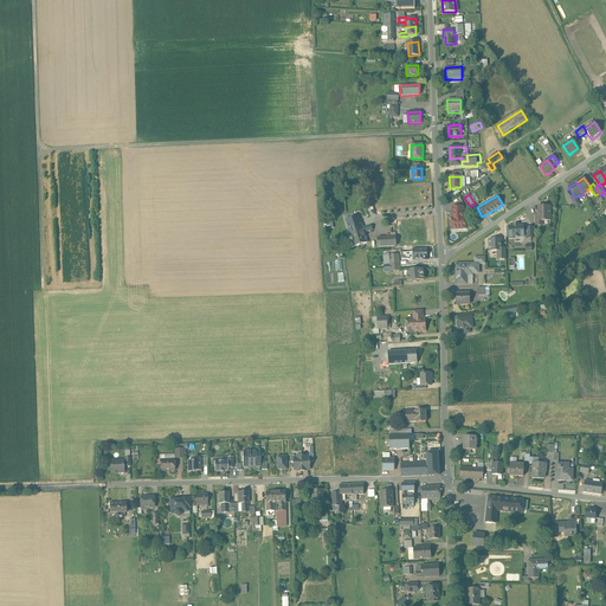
[(575,198),(574,197),(571,199),(577,207),(580,205),(575,198)]
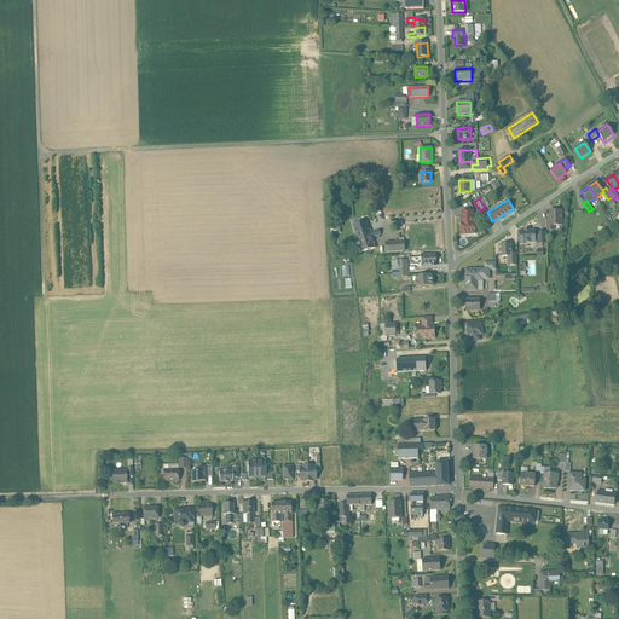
[(561,210),(550,212),(550,219),(550,226),(553,226),(562,225),(561,210)]
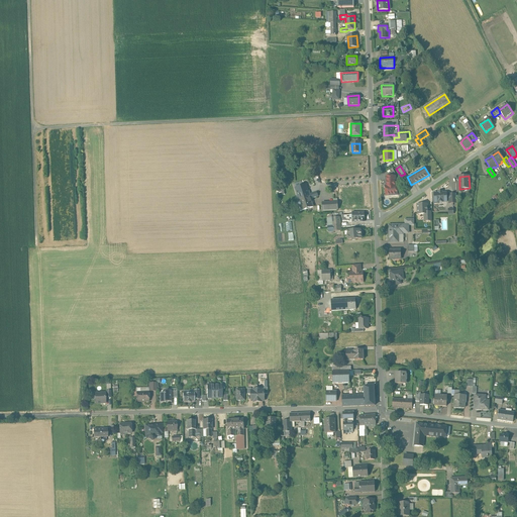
[(395,181),(387,182),(387,186),(385,186),(385,188),(385,189),(385,192),(386,193),(386,195),(397,195),(397,186),(395,186),(395,181)]
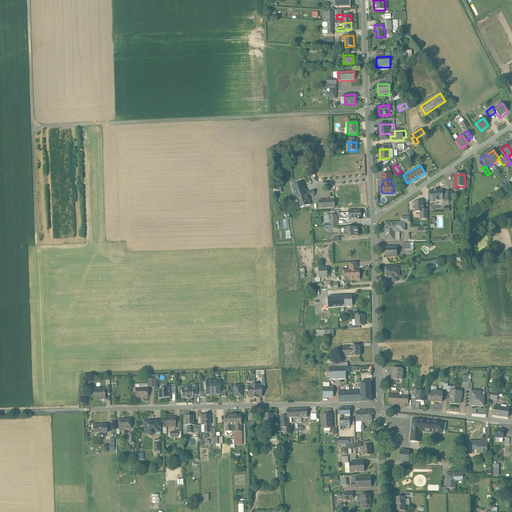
[(303,183),(292,186),(295,196),(306,192),(303,183)]
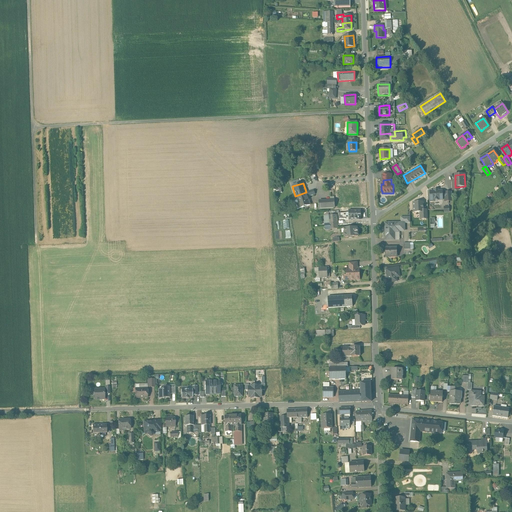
[(306,192),(295,196),(297,203),(298,207),(299,208),(310,205),(307,197),(315,194),(313,190),(306,192)]
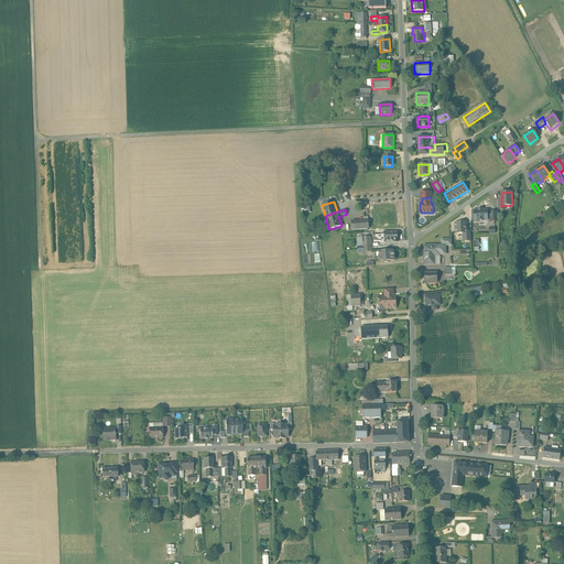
[(483,209),(478,209),(478,210),(474,210),(474,217),(473,217),(474,223),(478,221),(488,220),(487,217),(489,217),(489,213),(487,213),(487,210),(483,210),(483,209)]
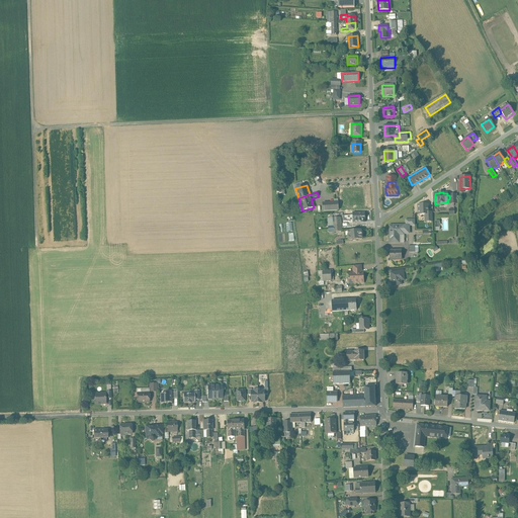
[(338,202),(323,202),(323,210),(338,210),(338,202)]
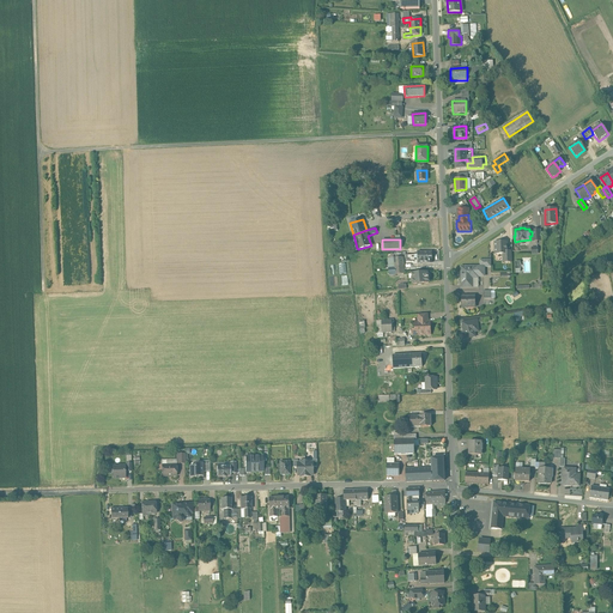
[(507,242),(495,243),(495,249),(496,249),(496,254),(503,254),(508,254),(508,252),(507,242)]
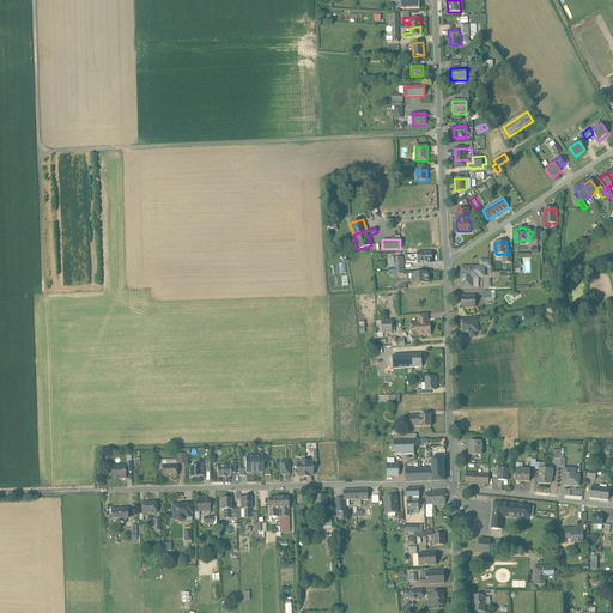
[(431,252),(418,252),(418,262),(431,262),(431,252)]
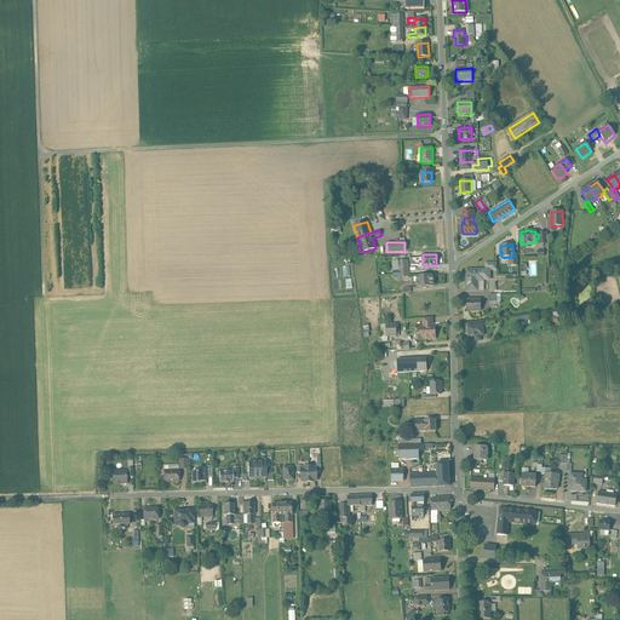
[(483,270),(466,270),(466,291),(477,291),(477,280),(483,280),(483,279),(483,270)]
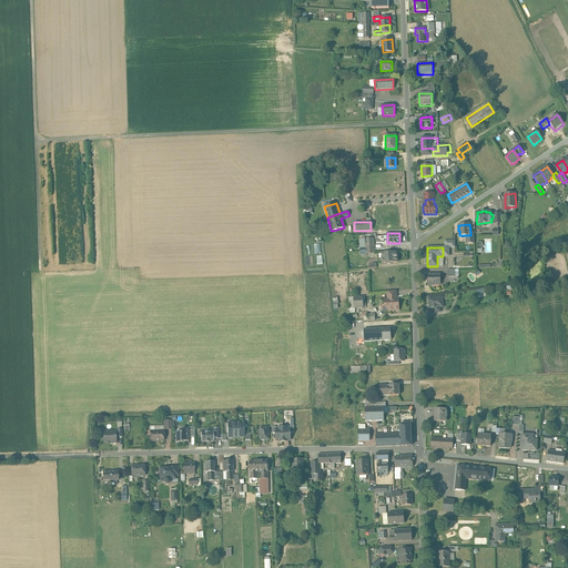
[(397,252),(382,253),(383,264),(398,262),(397,252)]
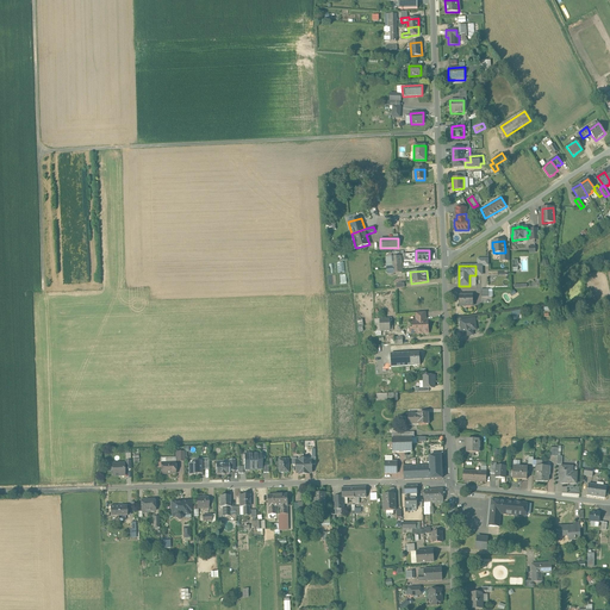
[(473,294),(459,294),(460,306),(473,306),(473,294)]
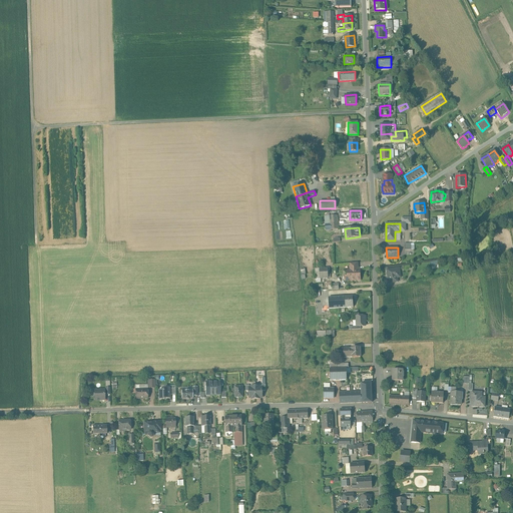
[(399,268),(387,270),(389,283),(398,282),(397,278),(401,278),(400,275),(399,268)]
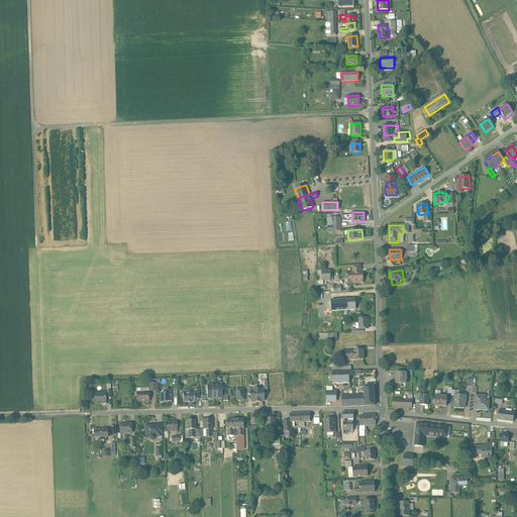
[(330,271),(317,271),(318,281),(330,281),(330,271)]
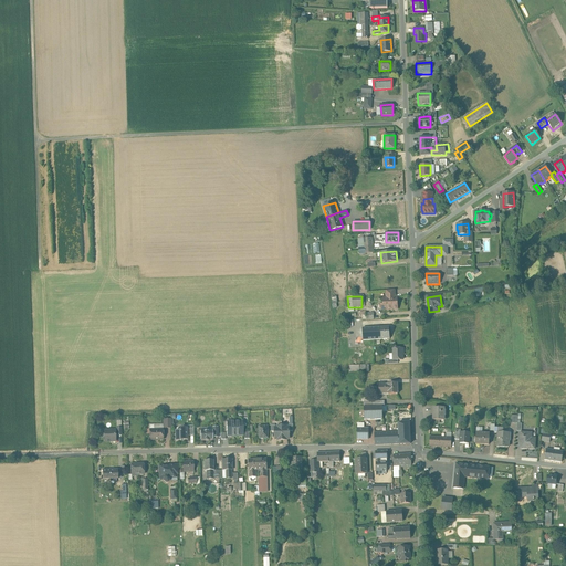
[(397,297),(383,297),(384,305),(381,305),(381,310),(397,310),(397,297)]
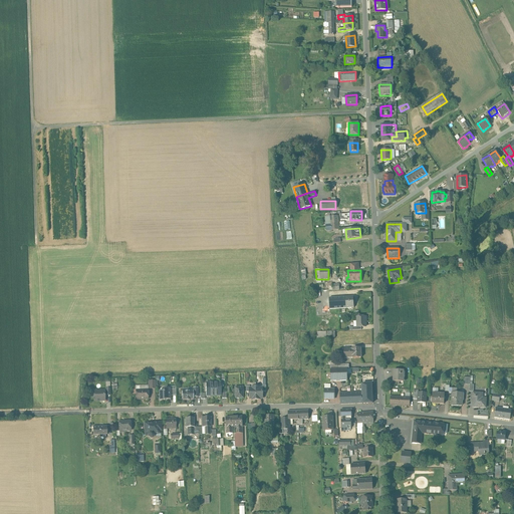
[(353,296),(345,297),(345,308),(354,307),(353,296)]
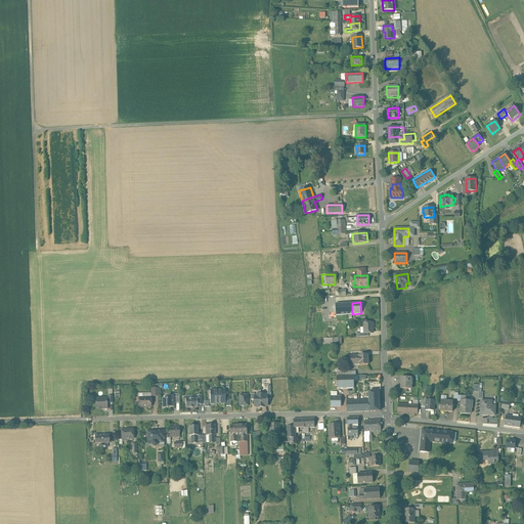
[(352,303),(336,304),(336,315),(352,314),(352,303)]
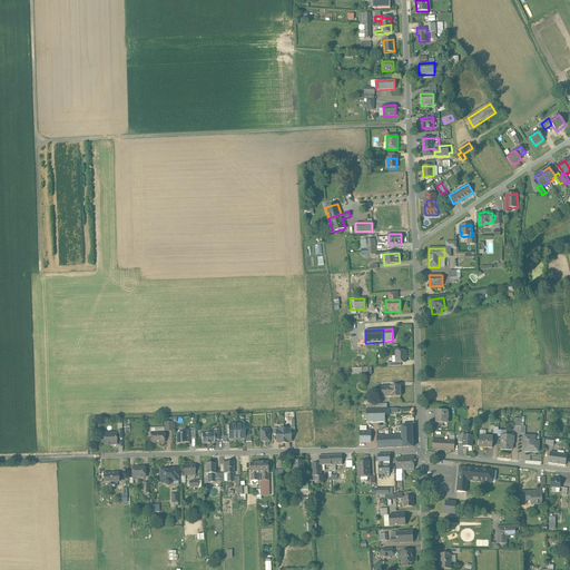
[(405,351),(395,352),(396,362),(396,363),(401,362),(405,362),(405,356),(406,355),(406,353),(405,352),(405,351)]
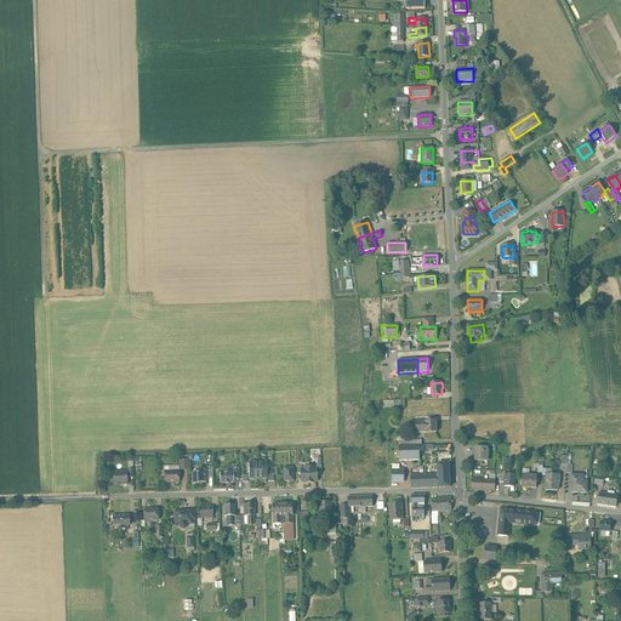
[(422,420),(415,421),(415,433),(426,432),(426,422),(422,422),(422,420)]
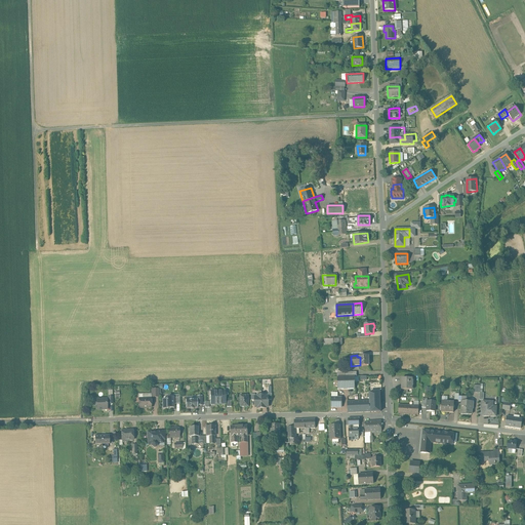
[(368,356),(360,356),(360,357),(360,365),(360,366),(369,365),(368,356)]
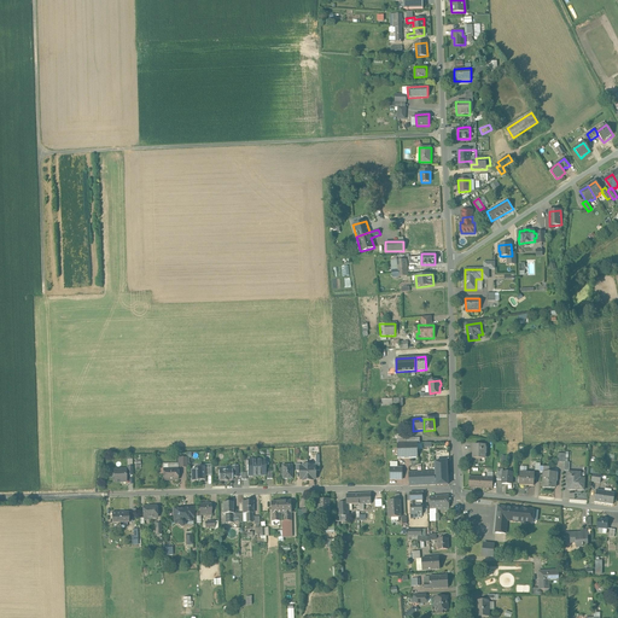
[(407,443),(397,444),(397,459),(418,458),(418,449),(418,443),(415,443),(407,443)]
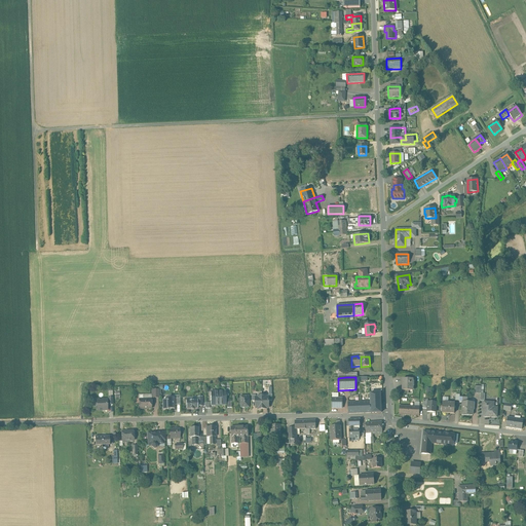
[(367,377),(362,377),(363,397),(361,397),(361,402),(348,403),(348,414),(371,413),(370,393),(368,393),(367,377)]
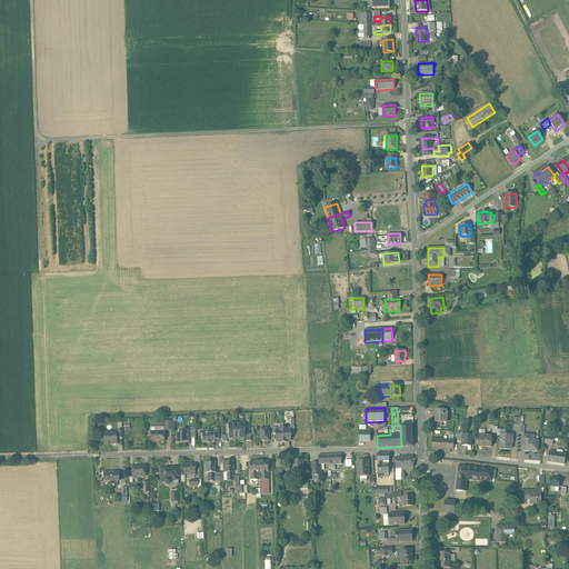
[(447,410),(436,410),(436,422),(442,422),(447,422),(447,418),(448,418),(448,412),(447,412),(447,410)]
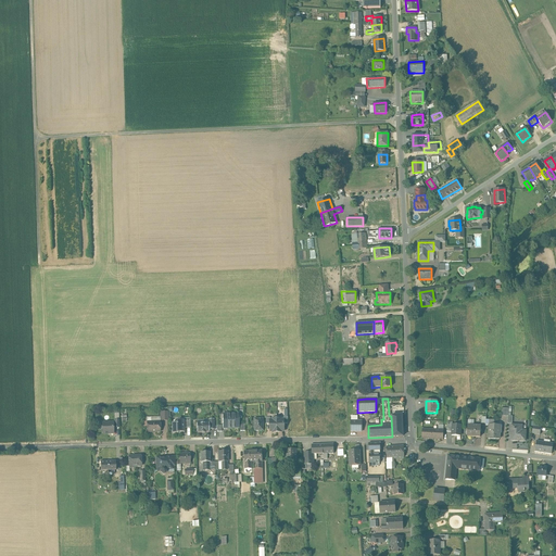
[(402,415),(391,416),(392,437),(403,436),(402,415)]
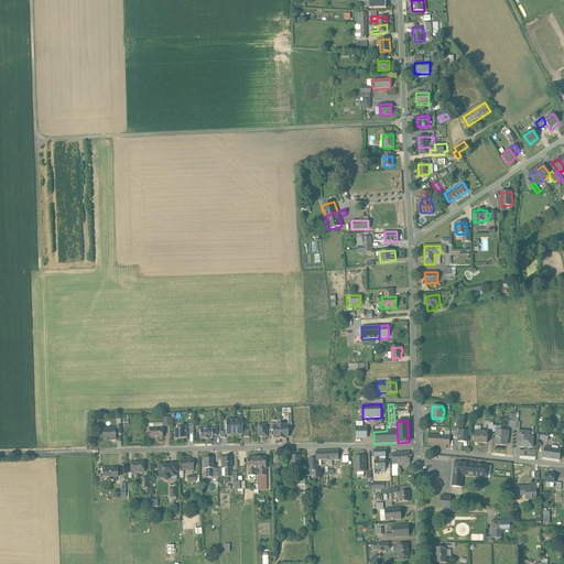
[(185,426),(175,426),(175,438),(186,438),(186,433),(193,433),(193,423),(185,423),(185,426)]
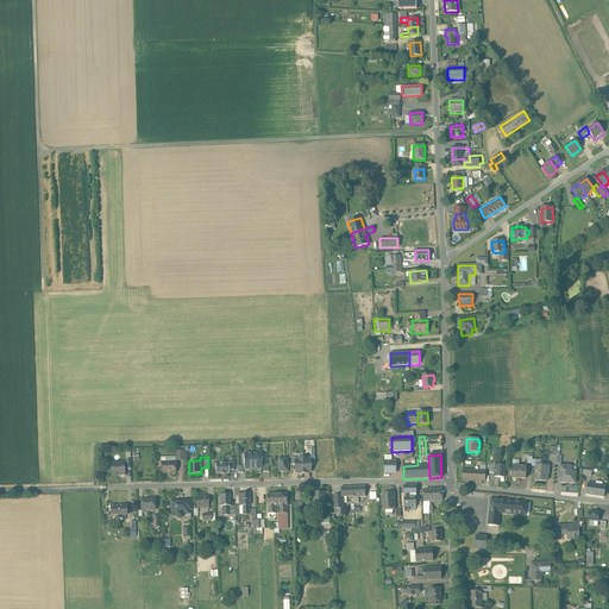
[(288,458),(278,459),(278,471),(288,471),(288,458)]
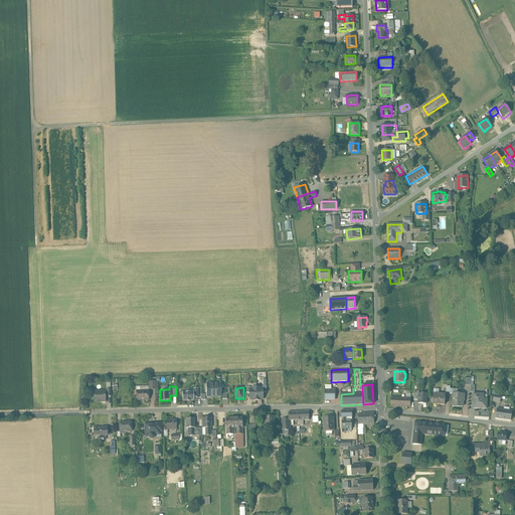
[(148,390),(136,391),(136,400),(148,400),(148,390)]
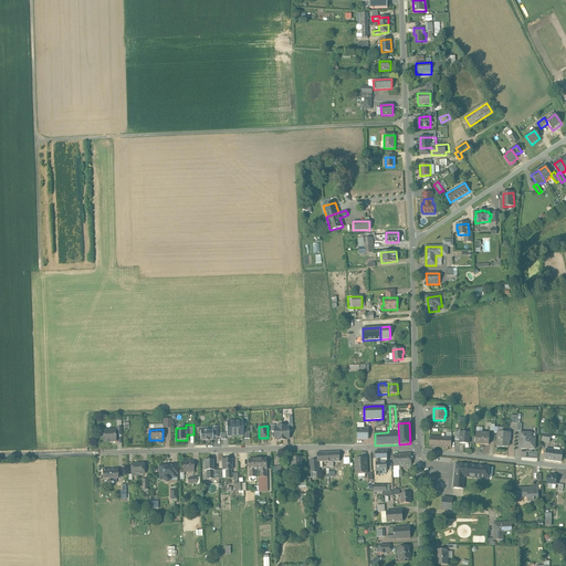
[(368,429),(357,429),(357,439),(368,439),(368,429)]
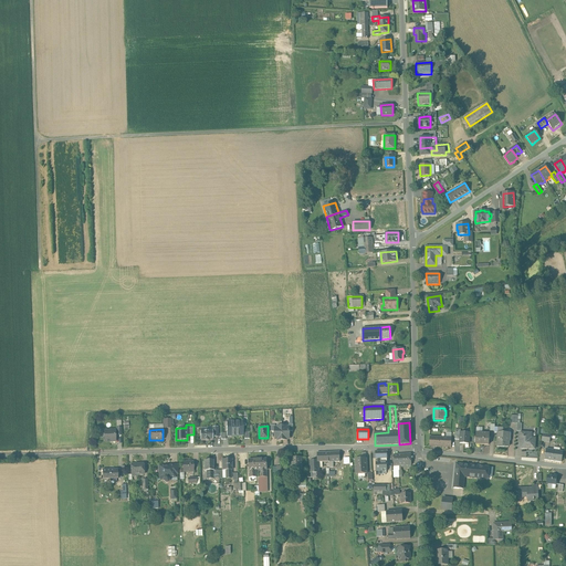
[(115,431),(107,431),(107,430),(105,430),(104,431),(104,433),(105,433),(105,441),(115,441),(115,431)]
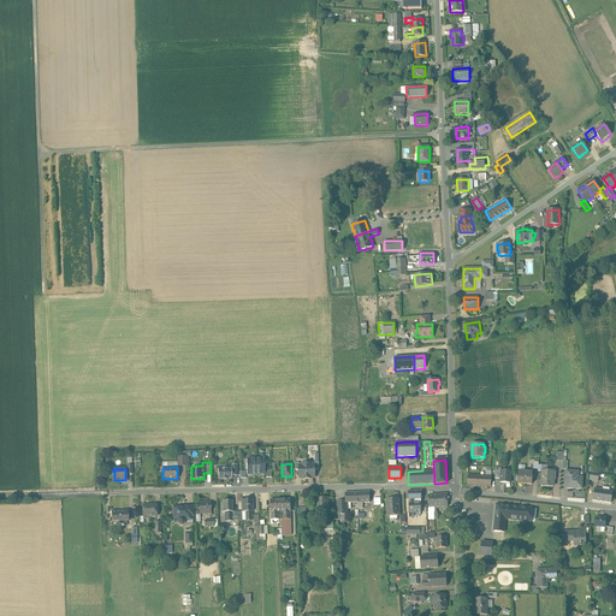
[(231,468),(218,469),(218,479),(223,479),(223,480),(227,480),(227,479),(232,478),(232,475),(231,468)]
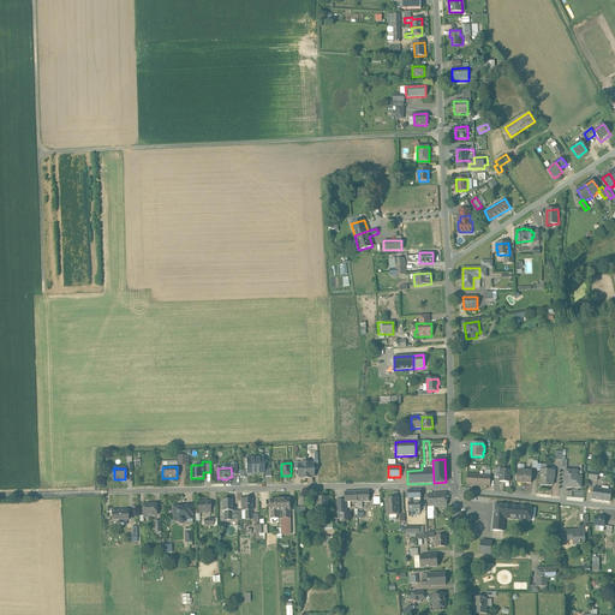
[(509,470),(500,470),(500,482),(509,482),(509,470)]
